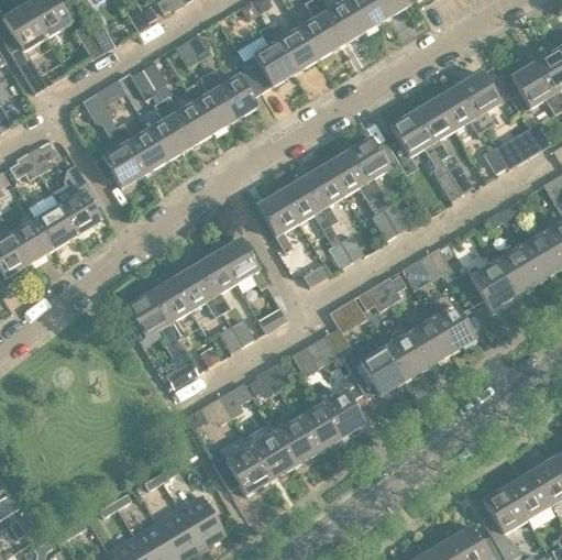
[(32,0),(26,3),(47,37),(72,22),(57,0),(32,0)]
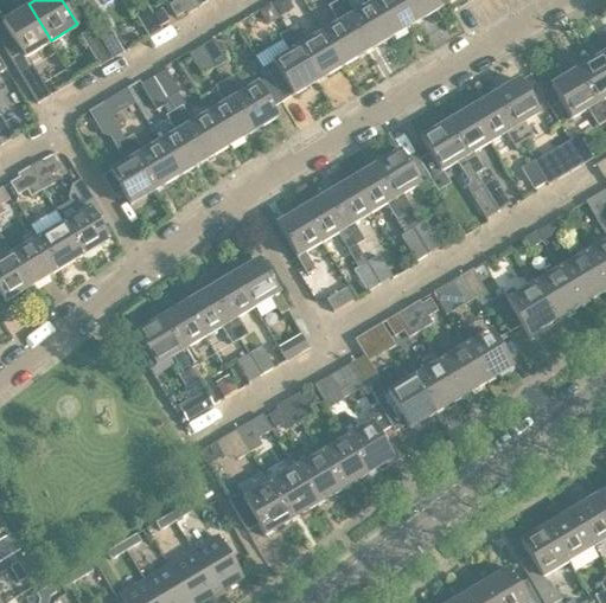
[(171,0),(168,1),(176,14),(185,8),(180,0),(171,0)]
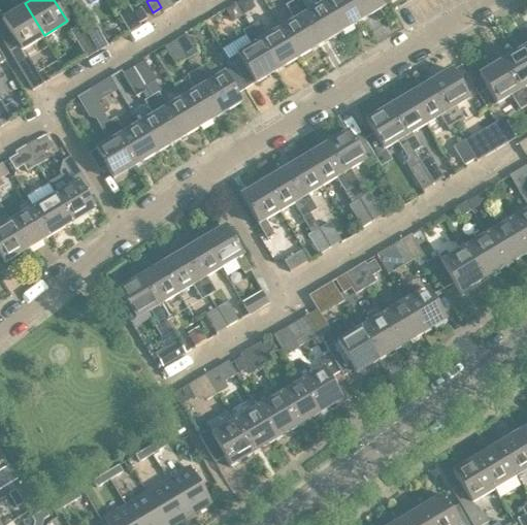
[(163,10),(174,3),(172,0),(157,0),(161,7),(163,10)]
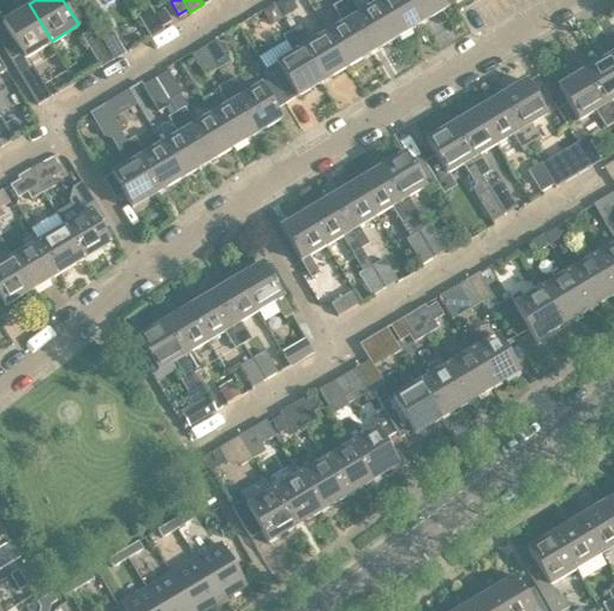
[(347,65),(371,49),(343,0),(339,0),(333,4),(344,21),(327,30),(347,65)]
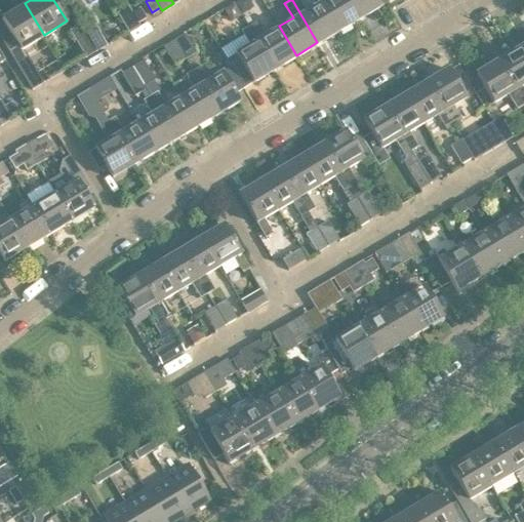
[(317,42),(338,30),(321,1),(307,9),(300,0),(292,0),(317,42)]
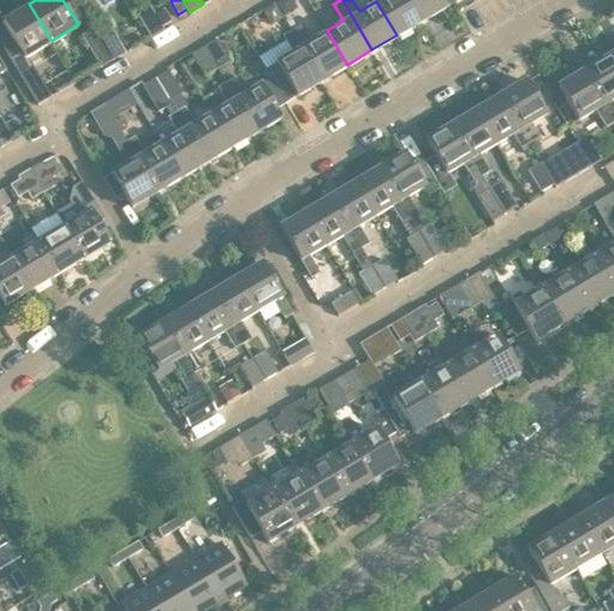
[(379,0),(376,1),(397,35),(413,25),(413,24),(417,22),(418,23),(422,21),(409,0),(379,0)]
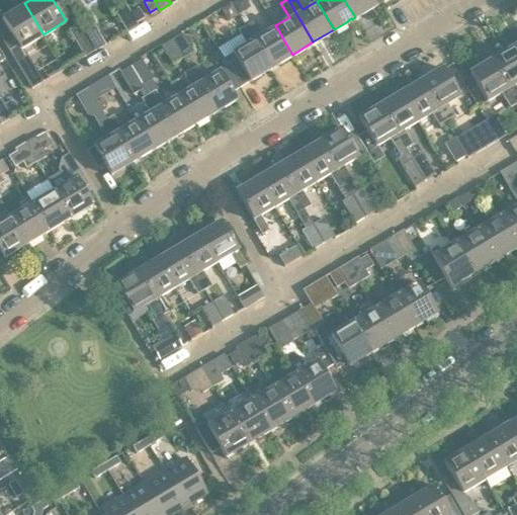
[(361,13),(376,4),(373,0),(344,0),(355,17),(358,15),(357,14),(360,12),(361,13)]
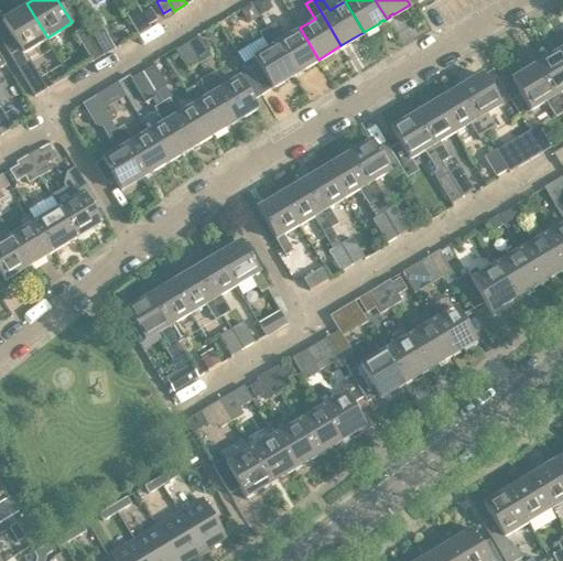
[(28,58),(23,52),(47,38),(26,3),(25,2),(22,4),(22,6),(2,18),(13,35),(3,41),(35,94),(46,86),(29,57),(28,58)]
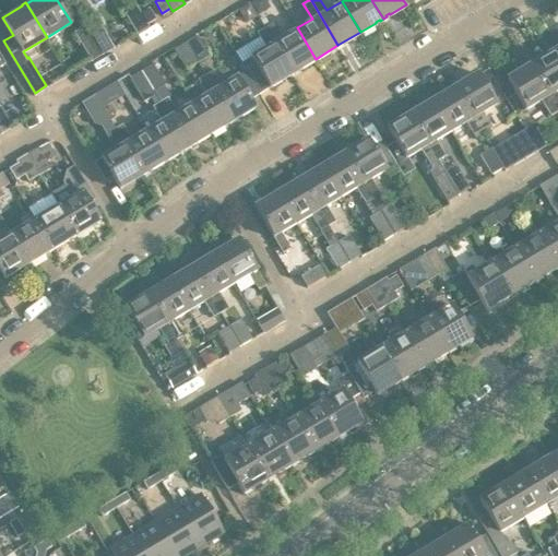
[(137,32),(149,25),(147,22),(141,11),(137,4),(125,11),(137,32)]
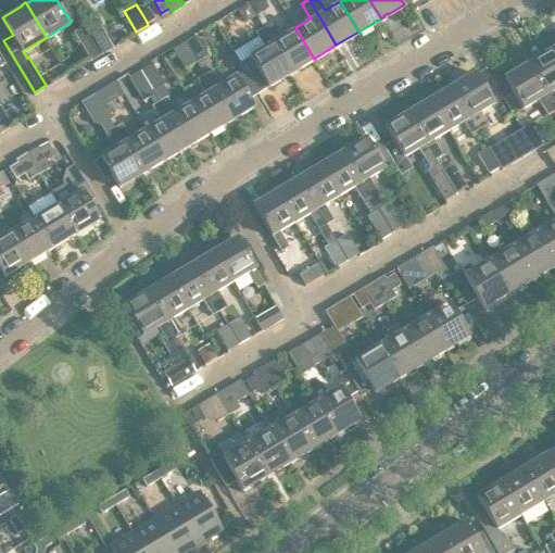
[(148,5),(140,11),(147,22),(155,16),(148,5)]
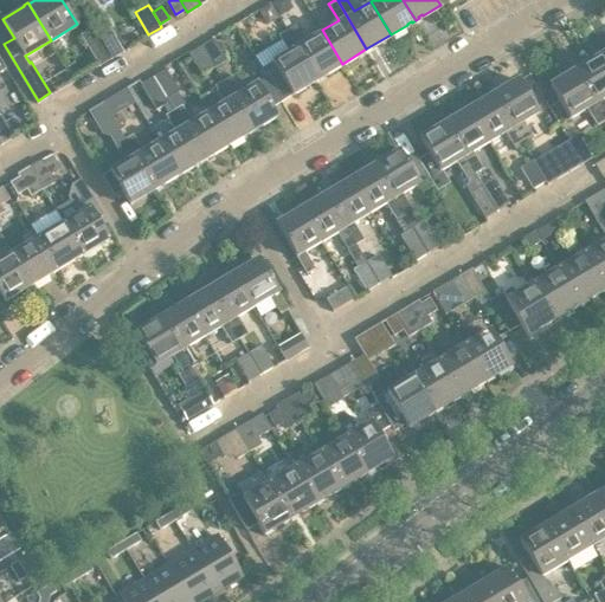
[(111,57),(123,50),(104,18),(92,25),(111,57)]
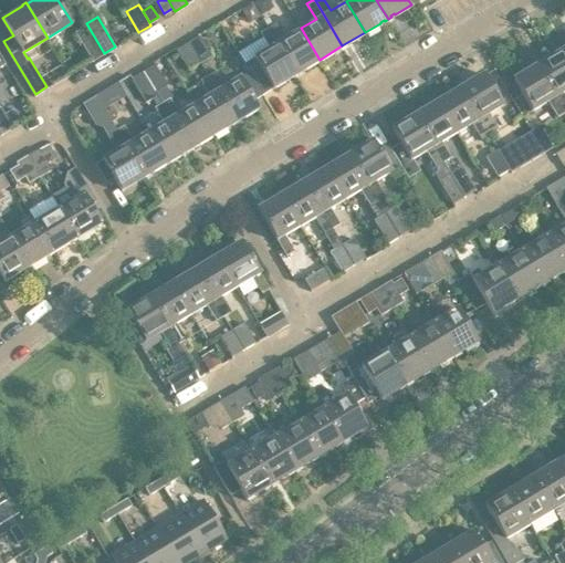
[(296,73),(320,60),(301,28),(285,38),(276,21),(269,25),(296,73)]
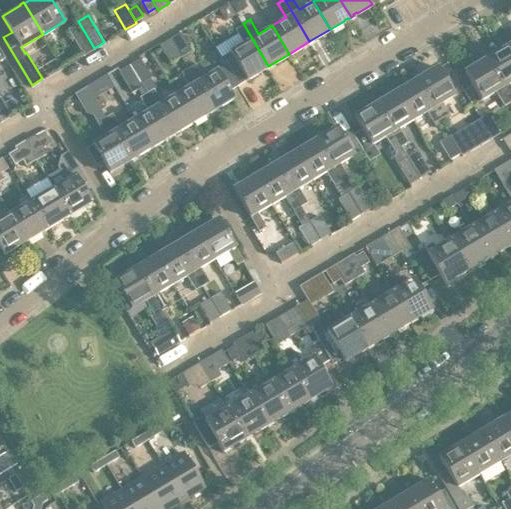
[(84,54),(94,48),(78,21),(68,27),(84,54)]
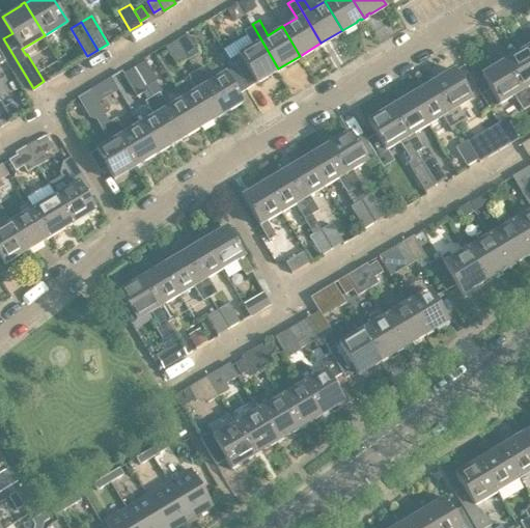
[(229,57),(234,65),(247,87),(278,68),(252,24),(245,28),(253,44),(229,57)]
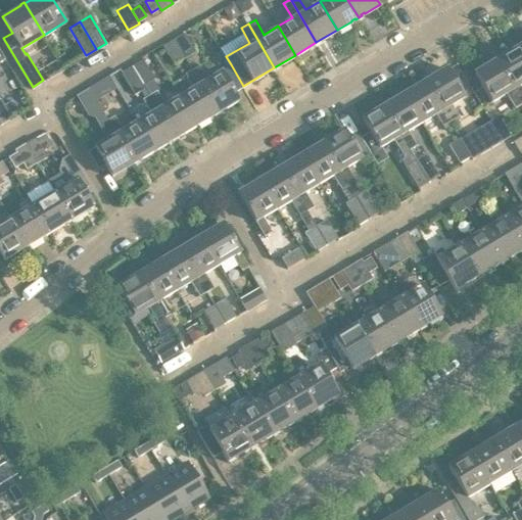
[(185,56),(195,50),(184,32),(174,38),(185,56)]
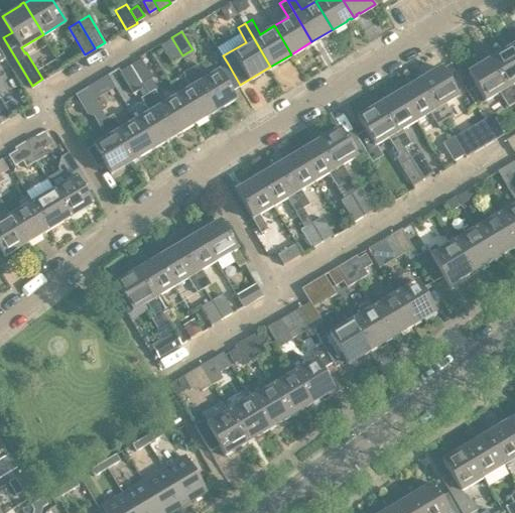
[(172,61),(182,55),(171,37),(161,43),(172,61)]
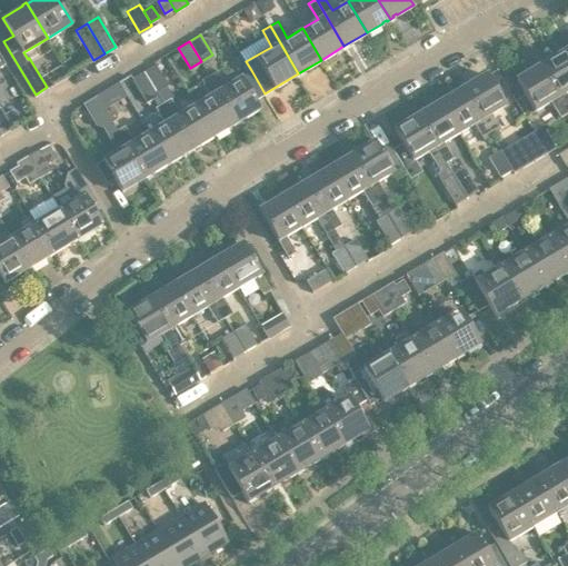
[(547,60),(547,61),(544,63),(542,62),(540,63),(567,109),(567,93),(566,91),(567,90),(567,58),(562,50),(547,60)]
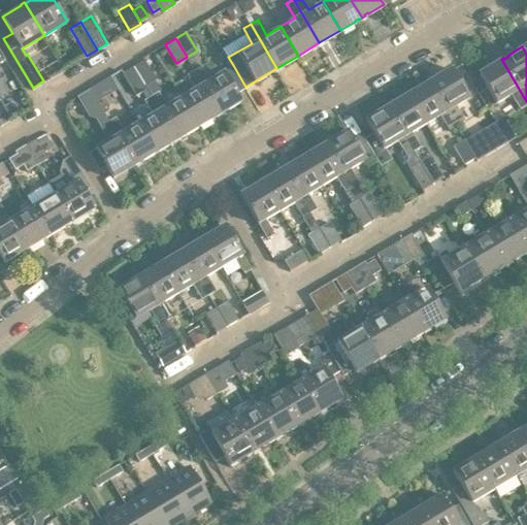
[(145,84),(156,77),(144,58),(134,65),(145,84)]
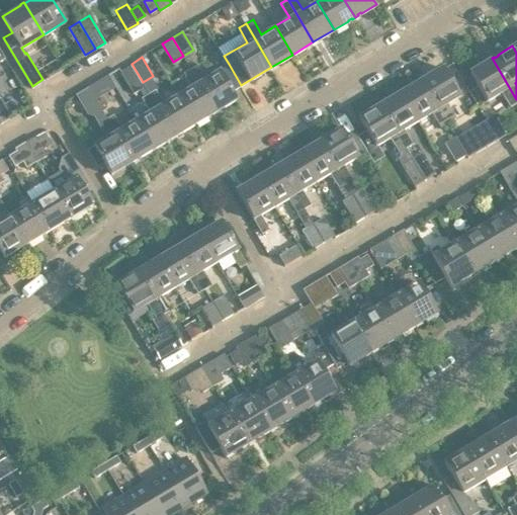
[(489,60),(489,61),(486,63),(485,62),(469,71),(487,100),(502,91),(510,105),(516,102),(516,99),(492,58),(489,60)]
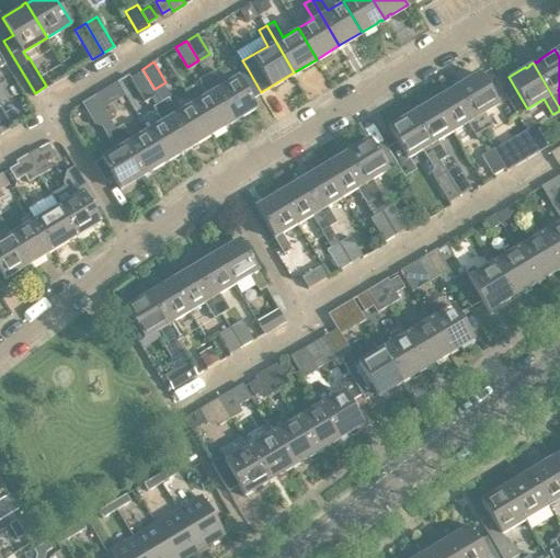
[(145,100),(157,92),(155,89),(143,69),(130,76),(145,100)]
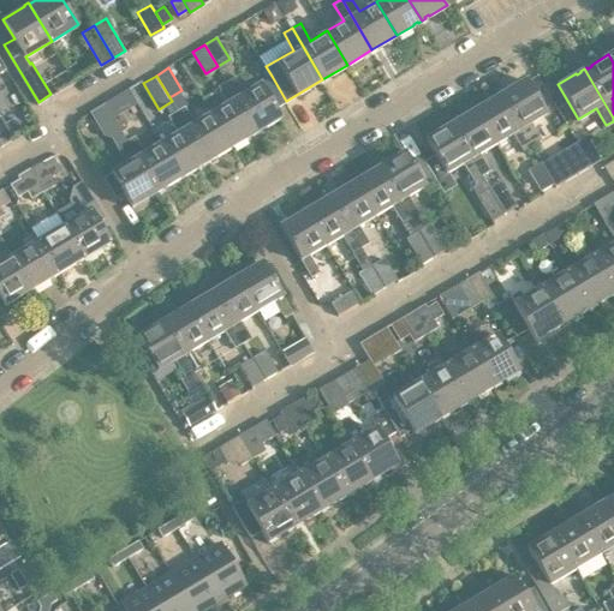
[(226,81),(256,131),(260,129),(258,127),(263,124),(264,126),(281,115),(276,107),(286,101),(272,76),(244,93),(234,76),(226,81)]
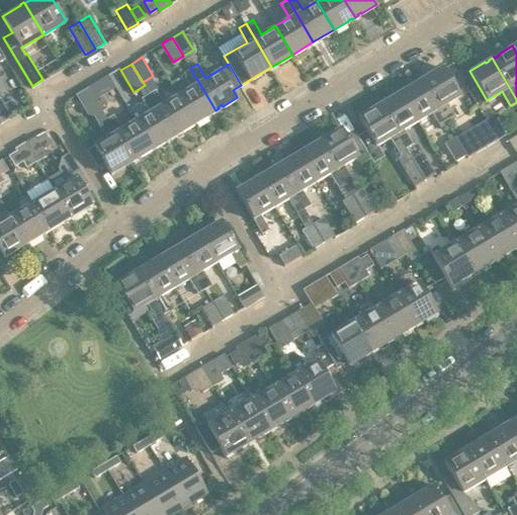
[(428,75),(429,76),(425,78),(425,77),(422,79),(447,121),(454,117),(445,103),(460,94),(443,66),(428,75)]
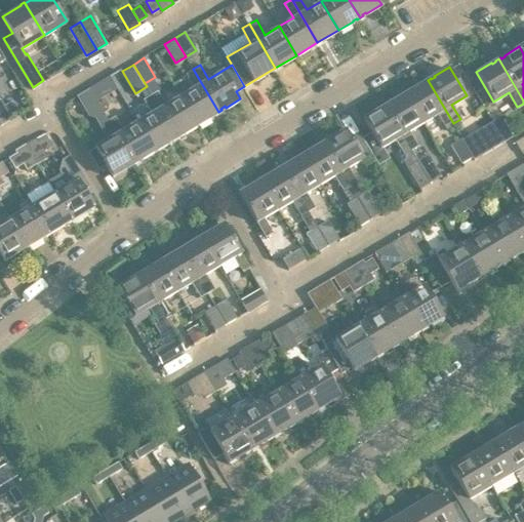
[(194,87),(180,95),(198,124),(212,116),(211,114),(215,112),(216,113),(218,112),(193,69),(186,73),(194,87)]
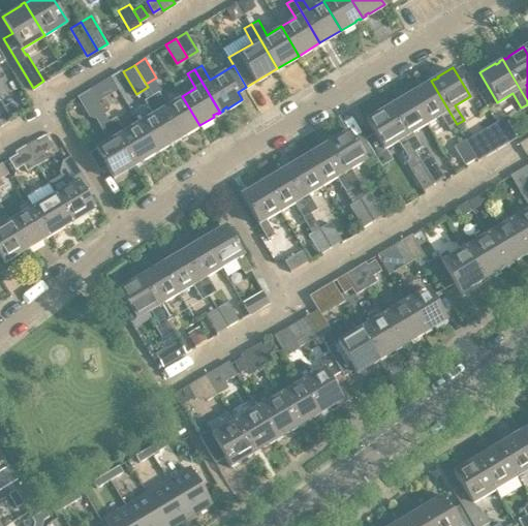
[(90,88),(97,99),(118,87),(111,75),(90,88)]
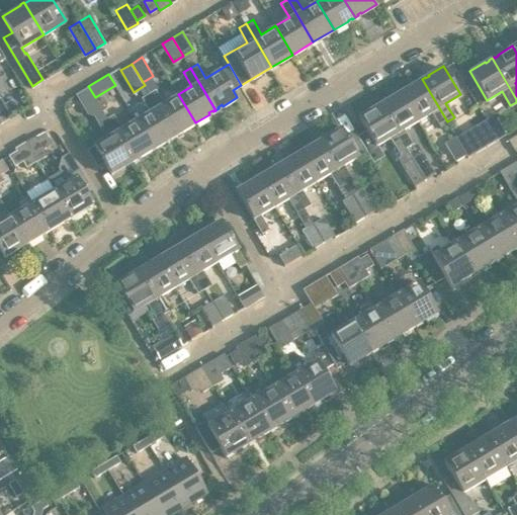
[(419,80),(420,81),(416,83),(416,82),(401,91),(418,119),(432,111),(441,125),(447,121),(422,79),(419,80)]
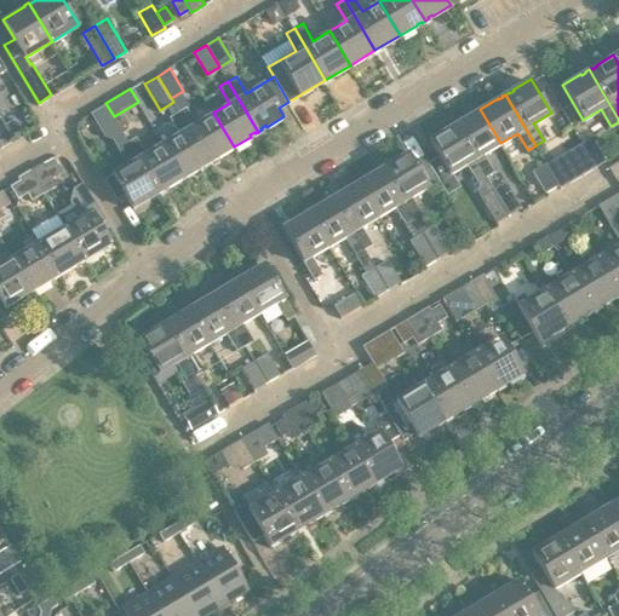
[(127,140),(114,116),(105,103),(92,110),(105,132),(113,133),(130,162),(113,172),(133,207),(152,196),(150,194),(155,191),(156,193),(159,191),(127,140)]
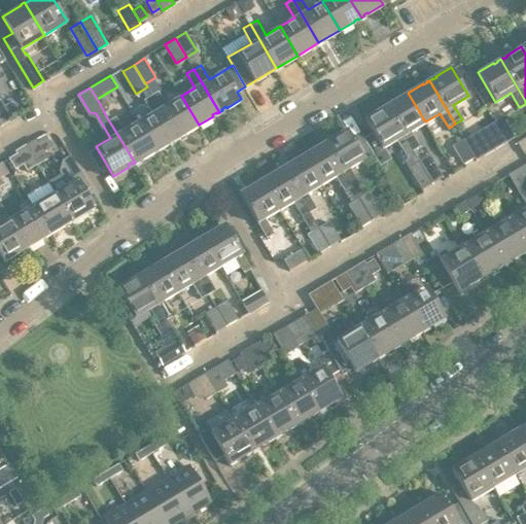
[(158,90),(151,94),(177,138),(180,136),(179,134),(183,132),(184,133),(199,125),(181,96),(167,104),(158,90)]
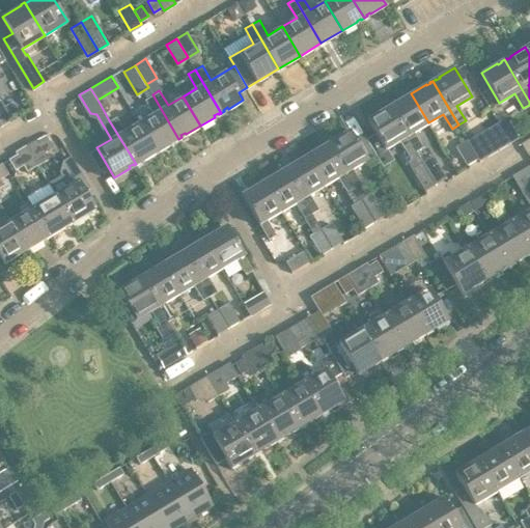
[(396,102),(397,103),(393,105),(390,106),(416,150),(423,146),(415,132),(428,122),(411,93),(396,102)]
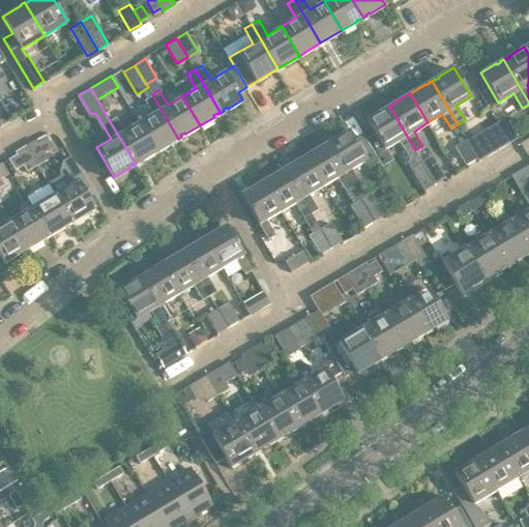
[(178,139),(152,94),(145,98),(153,113),(139,122),(156,151),(172,142),(171,141),(175,138),(176,140),(178,139)]
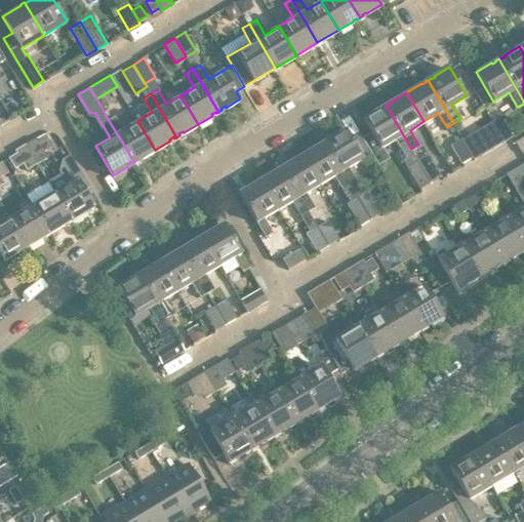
[(4,104),(1,97),(0,97),(0,120),(2,123),(12,117),(10,114),(4,104)]
